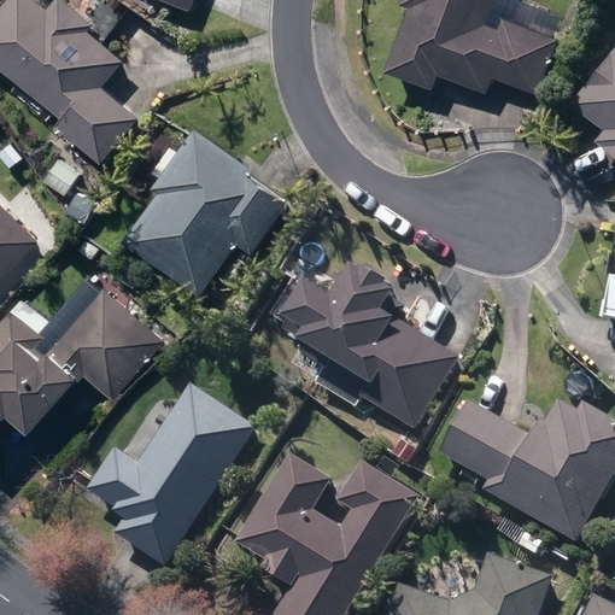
[(53,123),(100,162),(139,116),(100,83),(121,58),(91,31),(99,34),(106,30),(109,22),(104,15),(97,13),(88,18),(65,0),(47,0),(42,6),(35,0),(0,0),(0,65),(60,115),(53,123)]
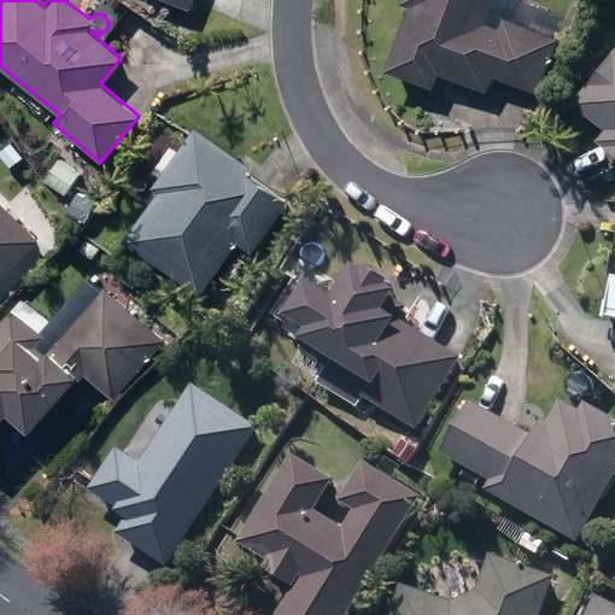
[(404,0),(406,1),(382,69),(427,86),(433,70),(437,71),(482,88),(488,72),(534,89),(554,39),(499,18),(496,29),(479,23),(486,0),(404,0)]
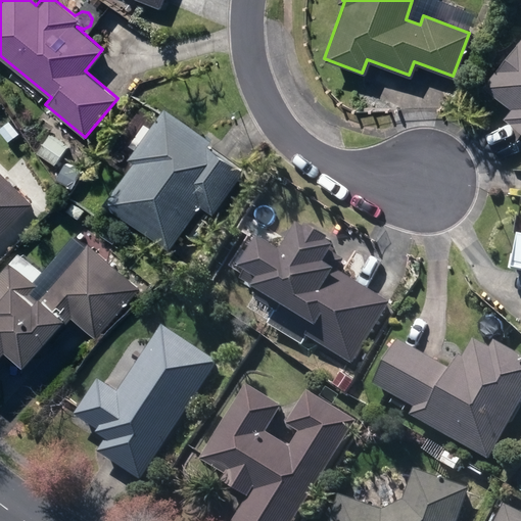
[(503,115),(520,130),(520,36),(481,85),(509,108),(503,115)]
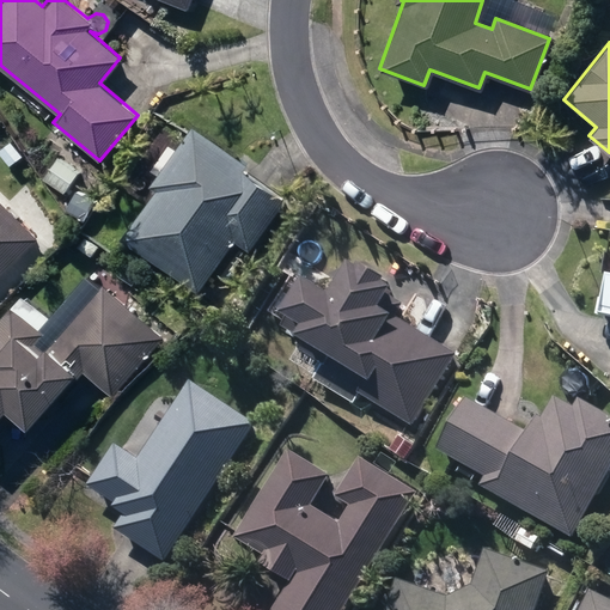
[(122,236),(196,290),(233,239),(249,250),(286,199),(242,169),(246,163),(191,122),(146,183),(156,190),(122,236)]
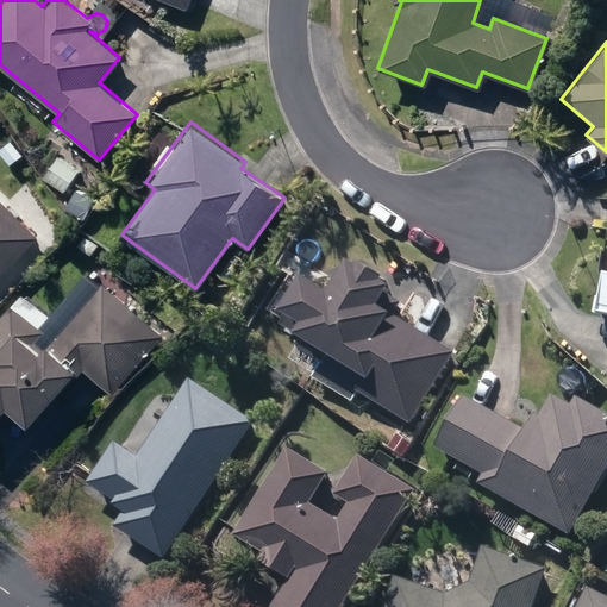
[(42,177),(63,191),(77,169),(55,156),(42,177)]
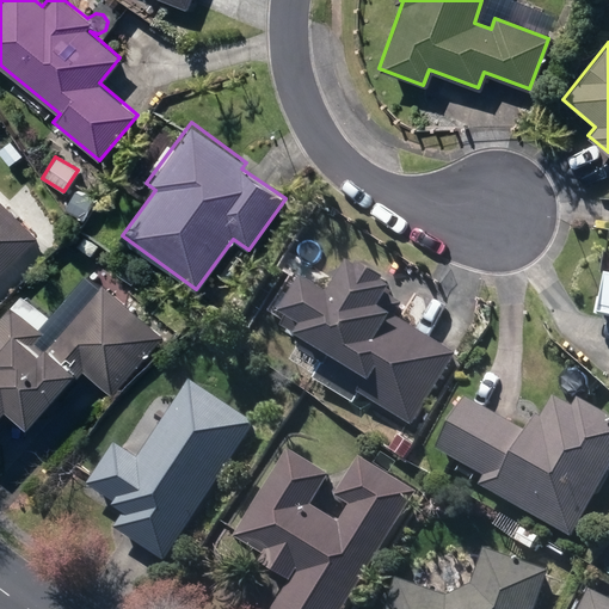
[(65,208),(82,219),(93,200),(77,189),(65,208)]
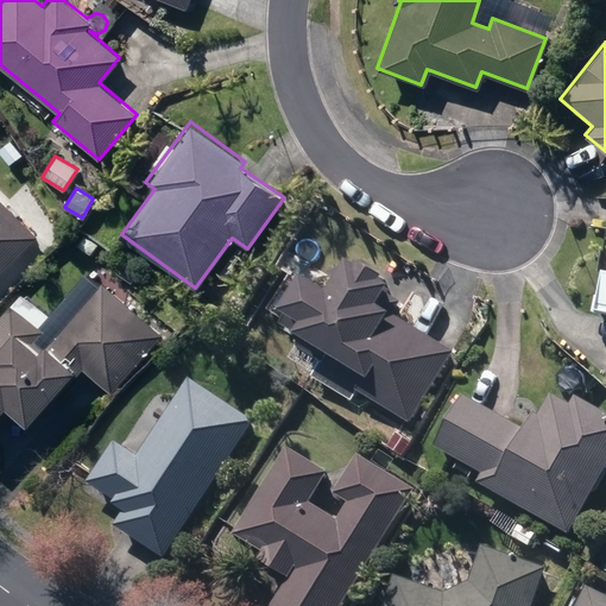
[(0,270),(36,235),(0,199),(0,270)]
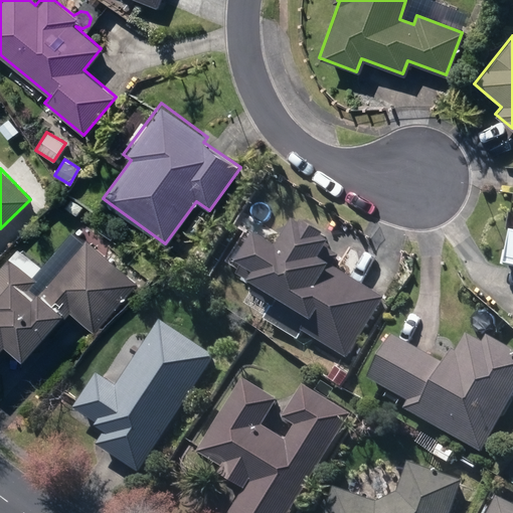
[(65,206),(75,213),(80,206),(70,199),(65,206)]
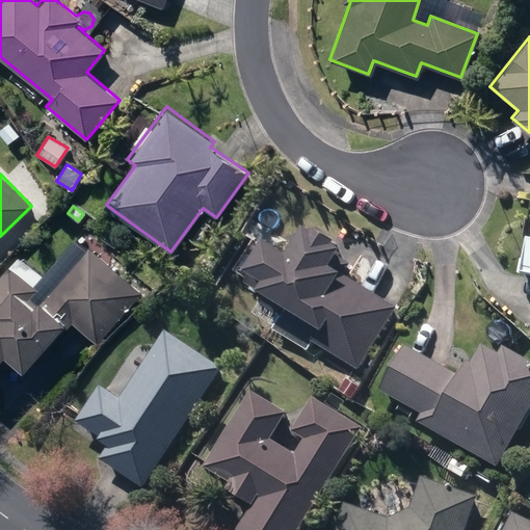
[(311,340),(358,369),(395,307),(328,265),(338,249),(330,245),(333,240),(310,227),(307,231),(299,227),(282,255),(260,240),(241,269),(249,273),(242,285),(263,296),(259,303),(280,316),(285,307),(318,327),(311,340)]
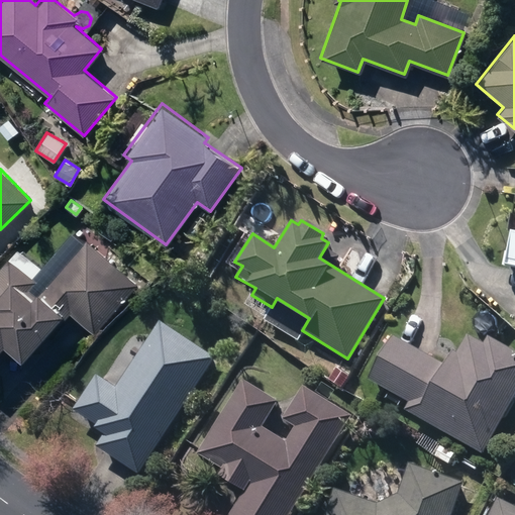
[(514,230),(510,229),(502,263),(514,265),(514,230)]
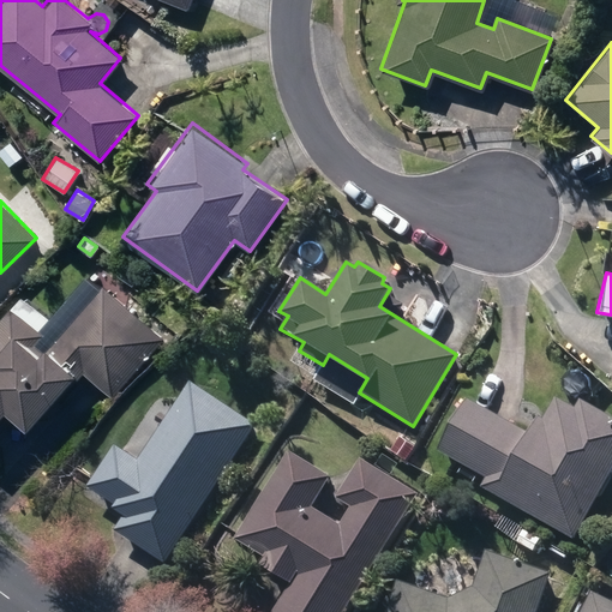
[(0,412),(6,406),(28,425),(79,367),(112,395),(163,339),(102,283),(97,288),(85,276),(37,329),(11,304),(0,315),(0,412)]
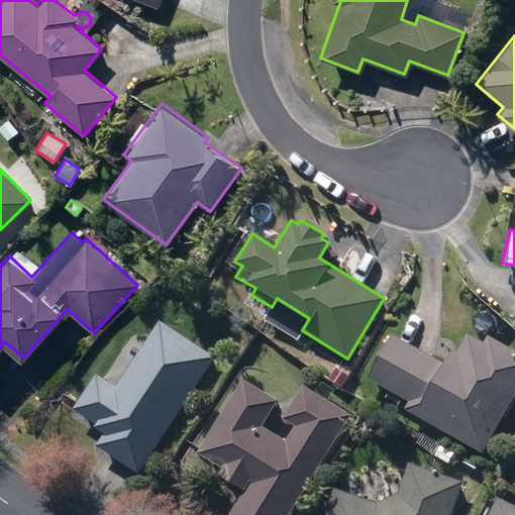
[(95,445),(137,474),(214,355),(160,320),(125,372),(109,361),(99,377),(95,374),(72,409),(95,424),(93,427),(103,433),(95,445)]
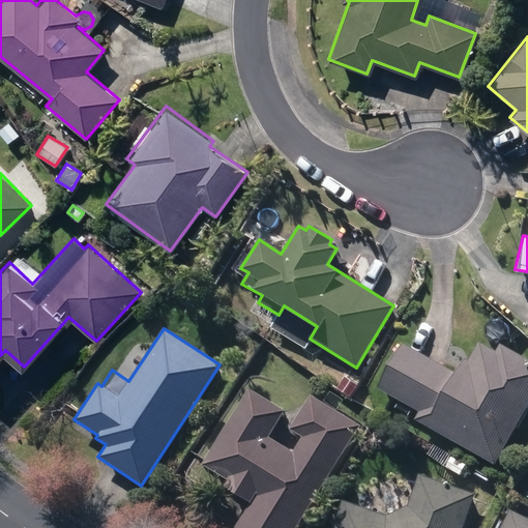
[(414,421),(494,465),(527,404),(527,360),(498,345),(496,350),(479,341),(469,360),(463,357),(455,372),(402,344),(377,389),(419,413),(414,421)]
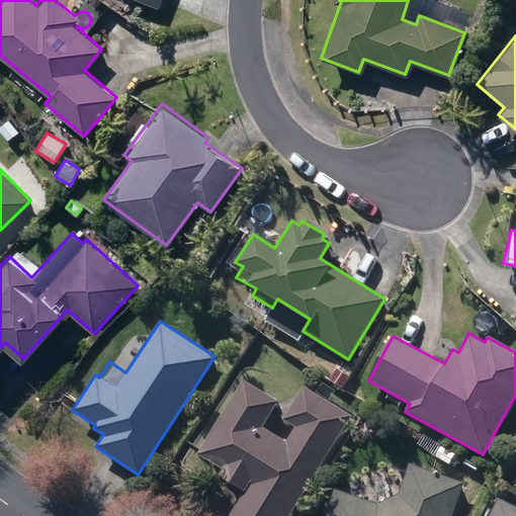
[(328,380),(341,389),(349,376),(336,367),(328,380)]
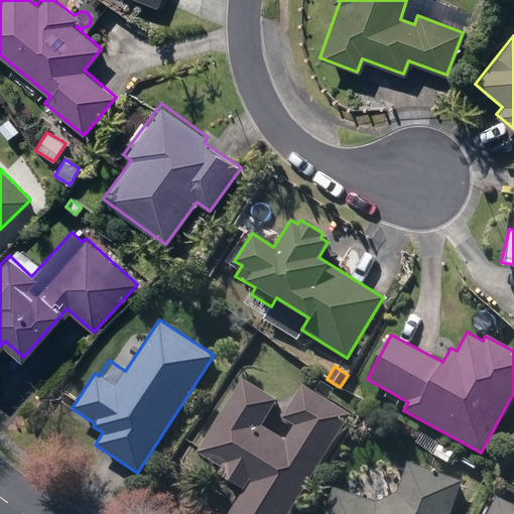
[(228,513),(286,513),(351,414),(301,384),(280,417),(293,425),(284,440),(260,425),(276,400),(241,378),(195,452),(220,468),(217,473),(244,490),(228,513)]
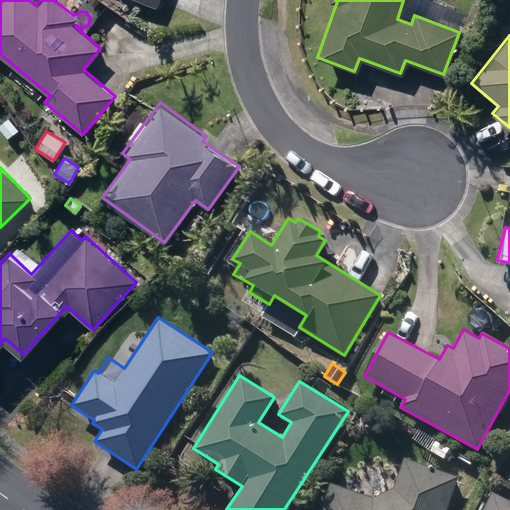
[(428,451),(442,459),(448,449),(433,441),(428,451)]
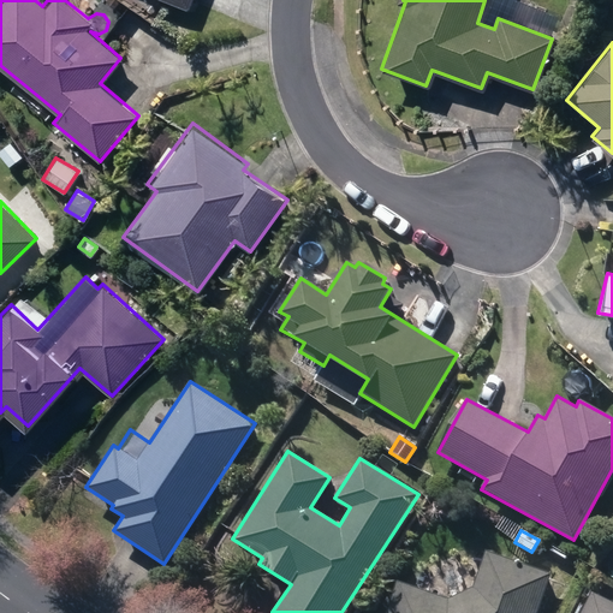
[(535,612),(549,575),(484,552),(472,588),(447,600),(397,581),(385,612),(535,612)]
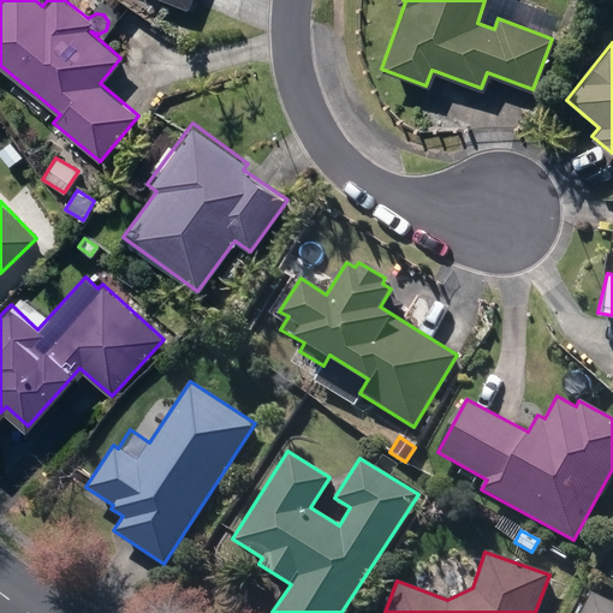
[(612,612),(612,602),(590,591),(579,612),(612,612)]
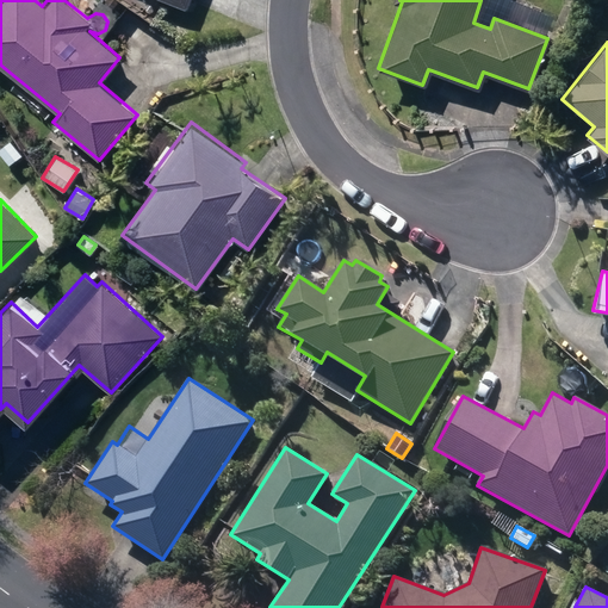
All buildings are outlined.
